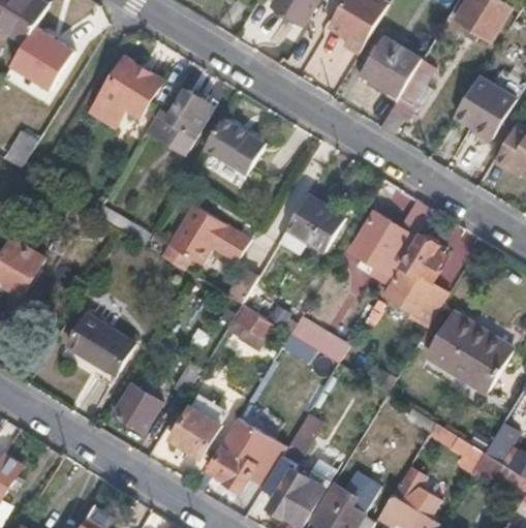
[(0,26),(24,41),(48,2),(44,0),(0,0),(0,26)]
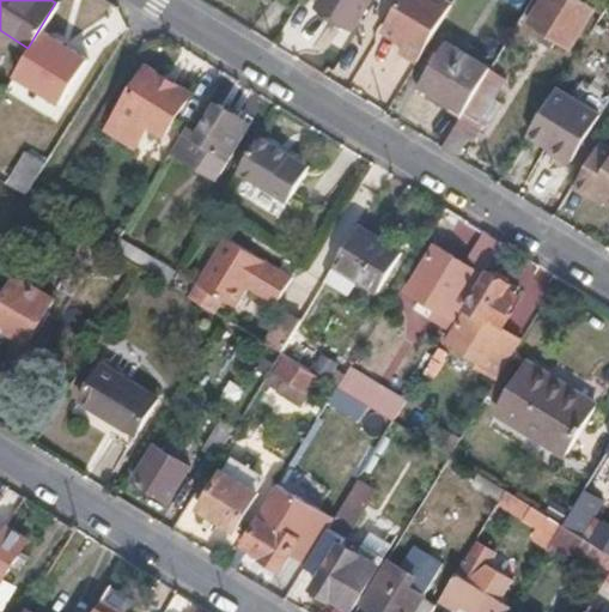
[(352,28),(367,0),(316,0),(314,4),(352,28)]
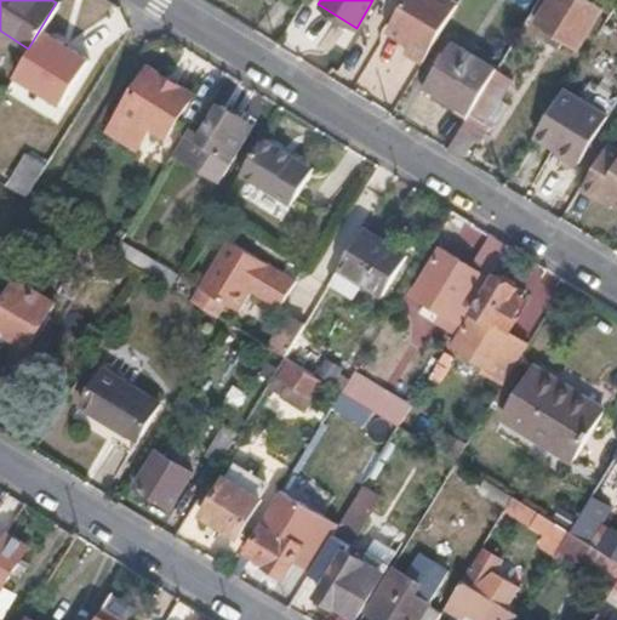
[(417,64),(453,3),(449,0),(399,0),(382,30),(404,44),(399,52),(417,64)]
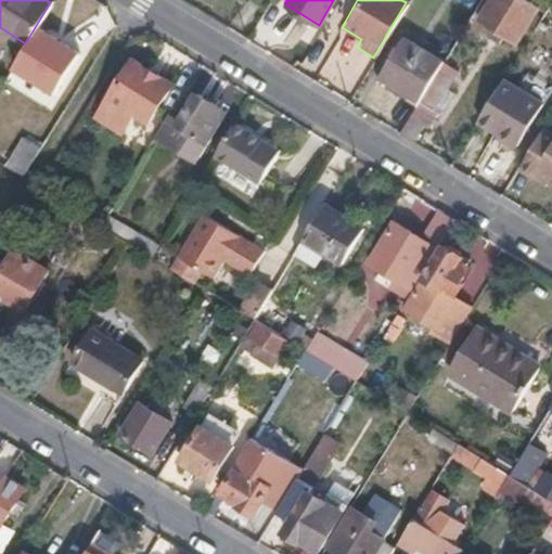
[(514,43),(536,8),(524,0),(486,0),(475,20),(489,28),(485,37),(497,43),(501,36),(514,43)]
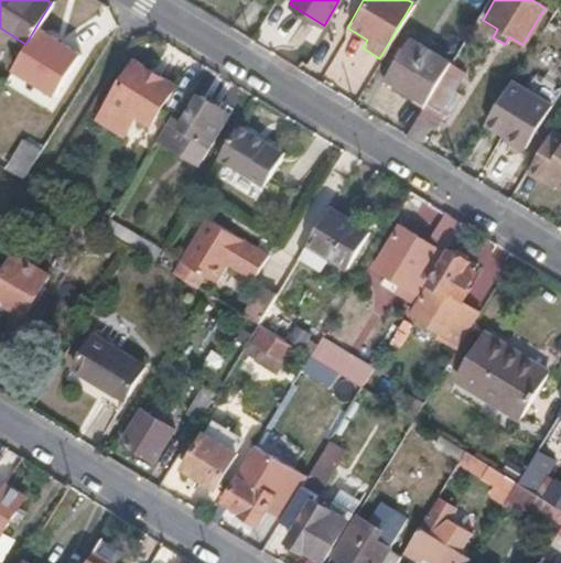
[(560,8),(554,4),(548,14),(560,22),(560,8)]
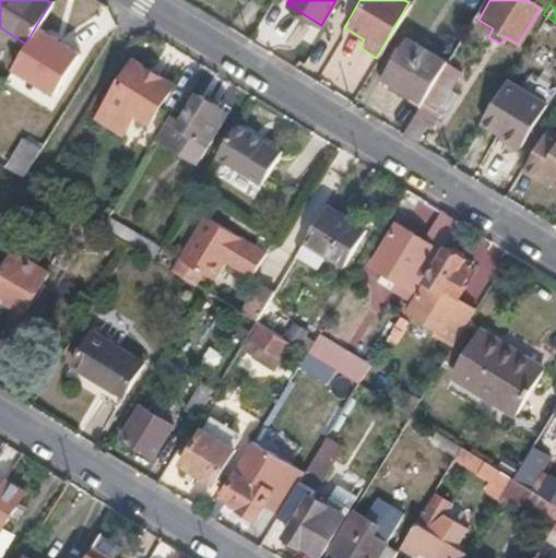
[(418,102),(421,101),(444,61),(445,60),(406,36),(380,78),(418,102)]
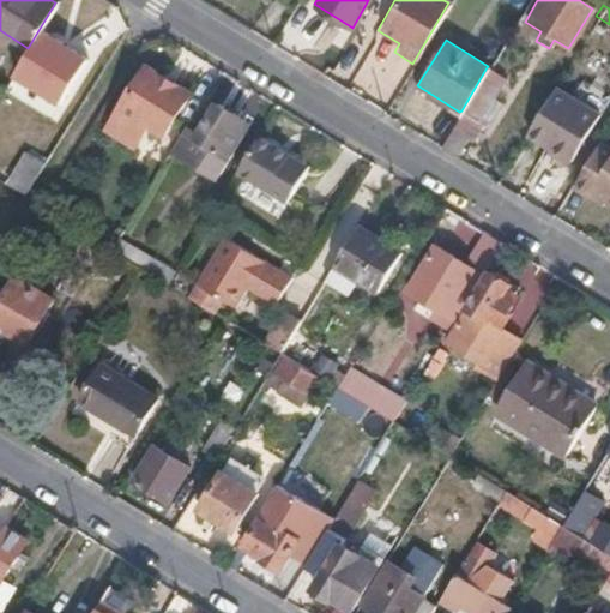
[(187,92),(145,66),(106,131),(133,149),(146,126),(162,134),(187,92)]
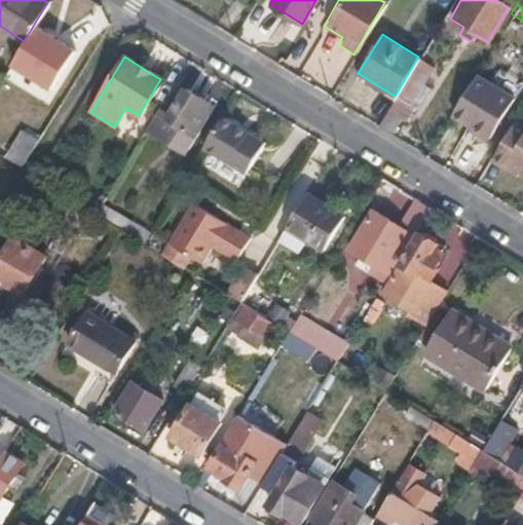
[(417,58),(396,95),(409,103),(432,66),(417,58)]
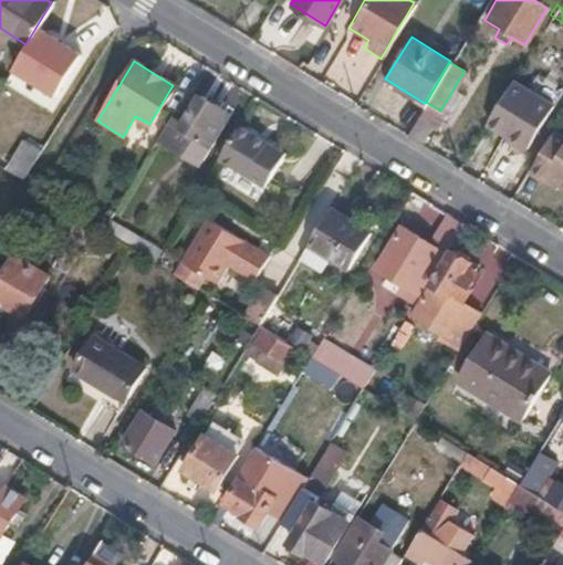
[(510,79),(485,122),(524,146),(551,104),(510,79)]
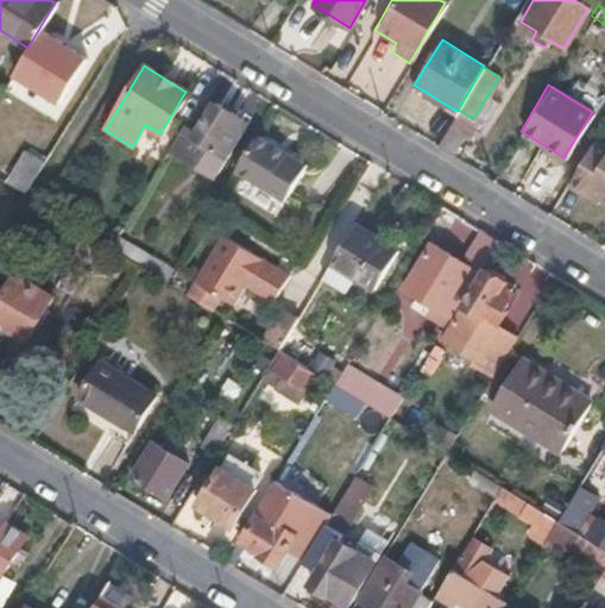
[(0,162),(30,112),(13,102),(0,124),(0,162)]
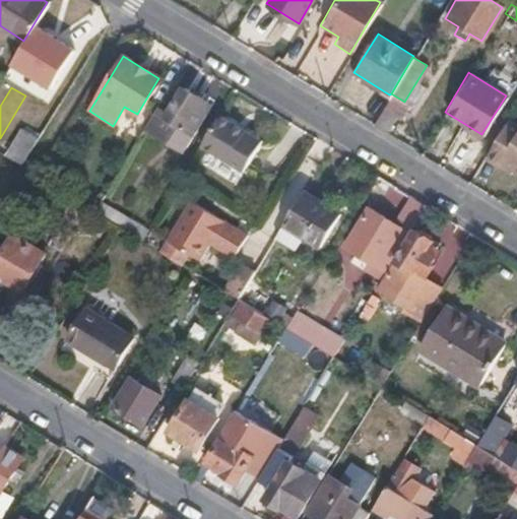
[(157,107),(143,129),(167,143),(171,138),(185,146),(210,105),(182,88),(168,112),(157,107)]
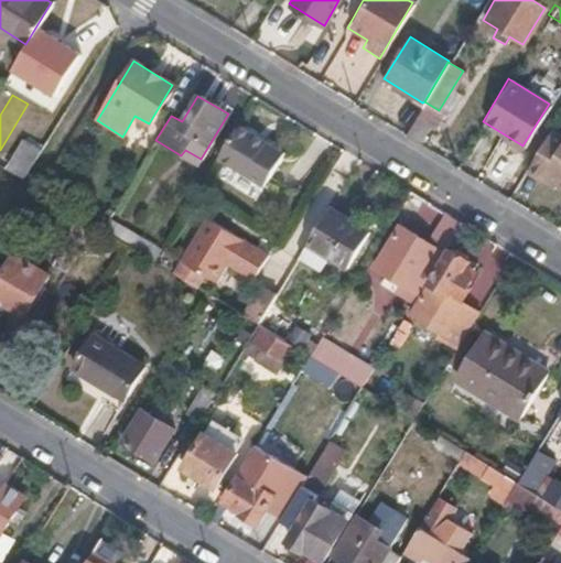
[(439,110),(424,101),(422,103),(403,134),(419,143),(439,110)]
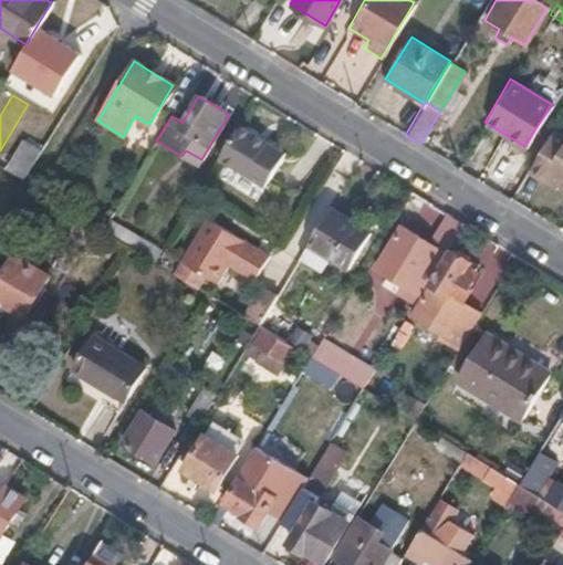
[(531,163),(527,169),(541,179),(544,175),(562,186),(562,122),(558,118),(549,134),(531,163)]
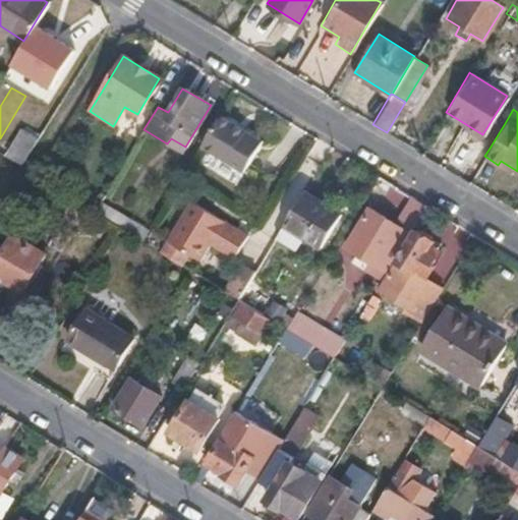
[(218,117),(199,148),(243,175),(262,145),(259,142),(259,136),(251,132),(246,134),(243,132),(240,136),(230,130),(232,126),(218,117)]
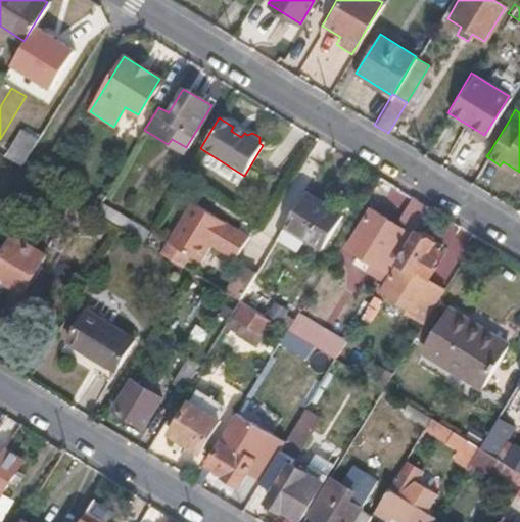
[(241,137),(244,133),(233,127),(231,131),(241,137)]
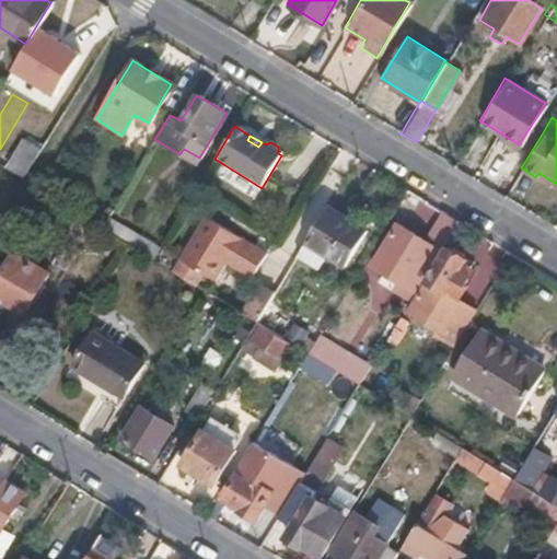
[(0,163),(20,176),(37,148),(21,138),(8,159),(0,154),(0,163)]
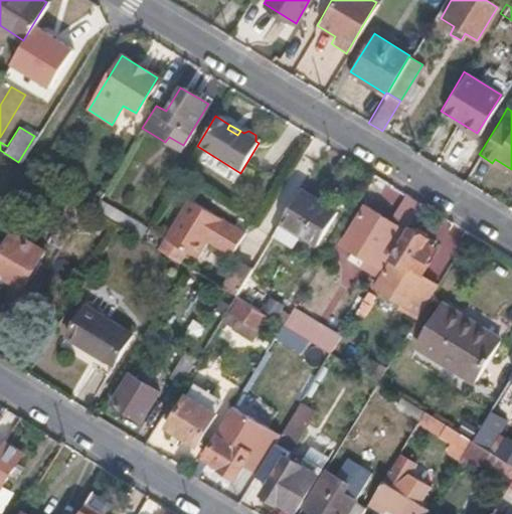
[(336,210),(301,188),(279,224),(298,235),(314,245),(336,210)]
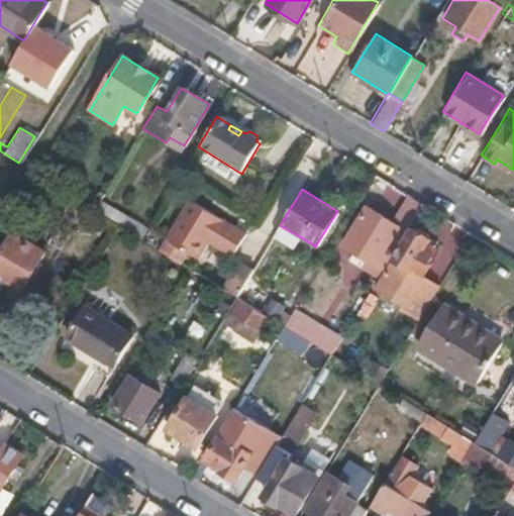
[(408,227),(422,205),(409,197),(396,220),(408,227)]
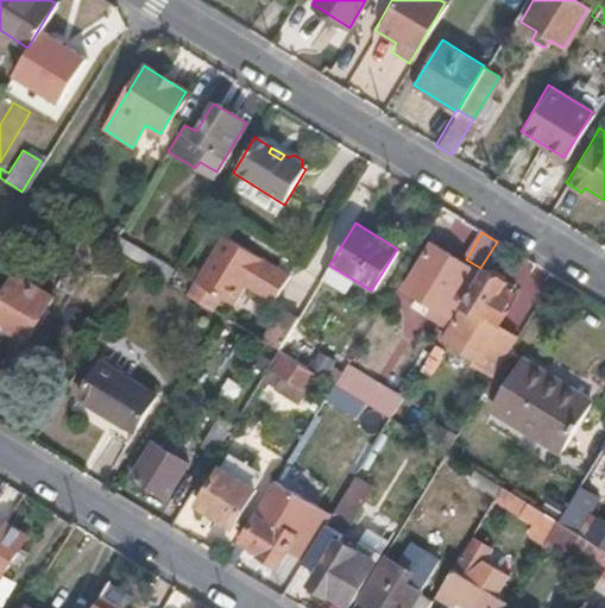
[(139,265),(165,282),(174,269),(115,233),(108,246),(139,265)]
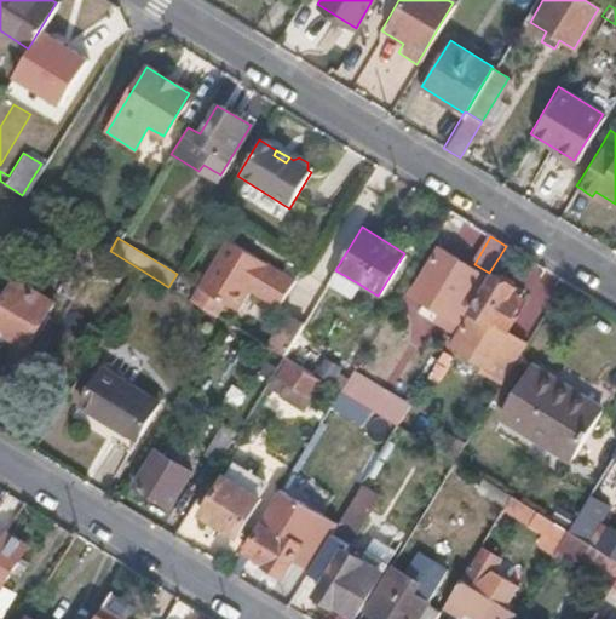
[(236,313),(248,296),(253,287),(282,305),(294,284),(226,241),(196,288),(236,313)]
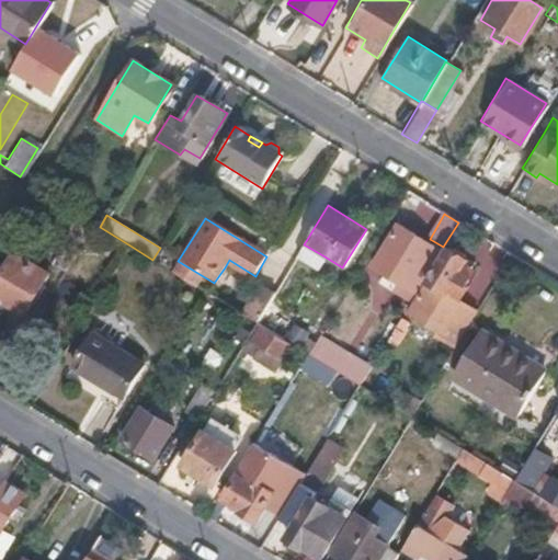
[(378,284),(410,303),(416,293),(407,287),(432,247),(396,226),(371,265),(385,273),(378,284)]
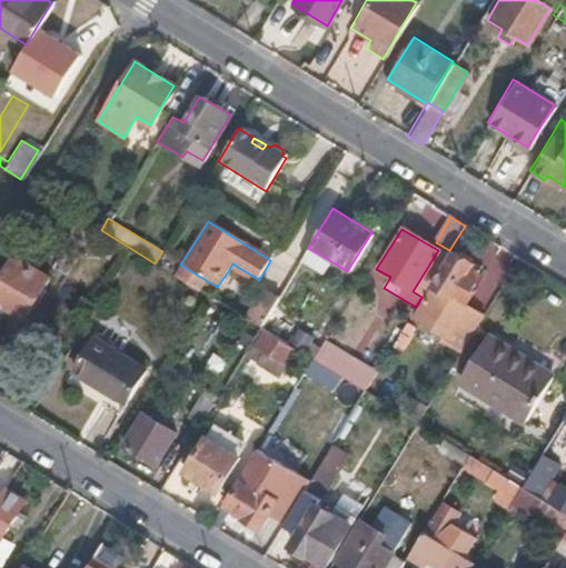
[(308,248),(300,260),(321,272),(329,260),(308,248)]
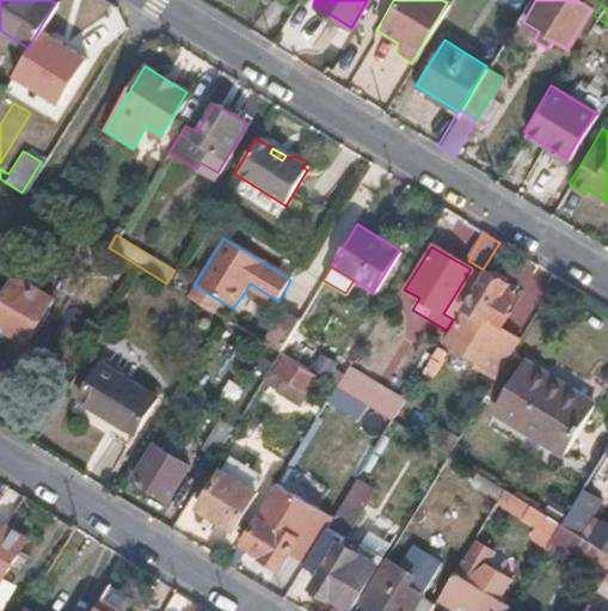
[(26,342),(54,298),(35,286),(37,282),(19,270),(0,300),(0,321),(7,325),(5,329),(26,342)]
